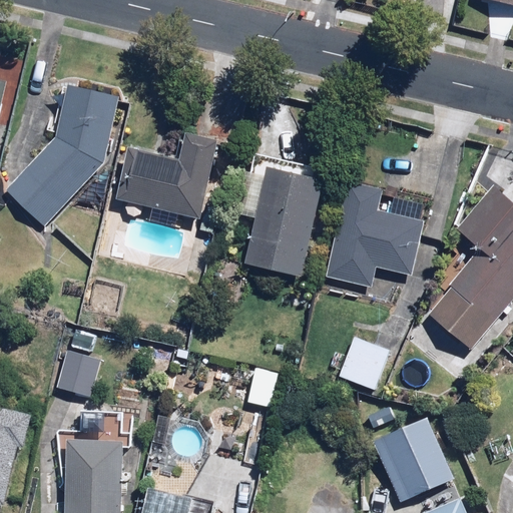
[(102,165),(118,98),(65,86),(53,139),(3,190),(41,228),(102,165)]
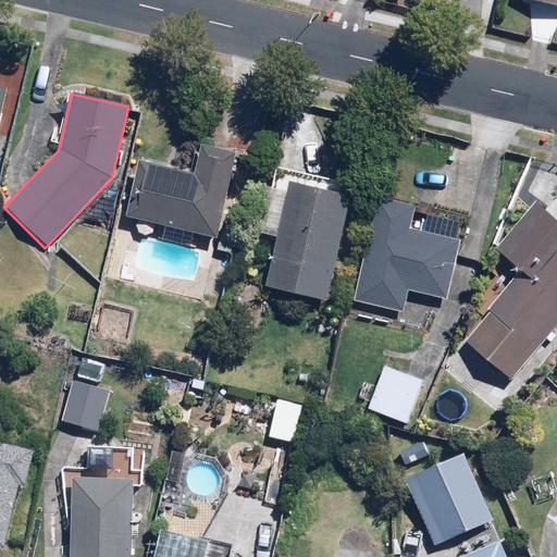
[(217,240),(235,156),(197,148),(190,176),(139,165),(127,217),(115,213),(111,234),(131,238),(134,222),(165,229),(163,240),(192,247),(194,235),(217,240)]
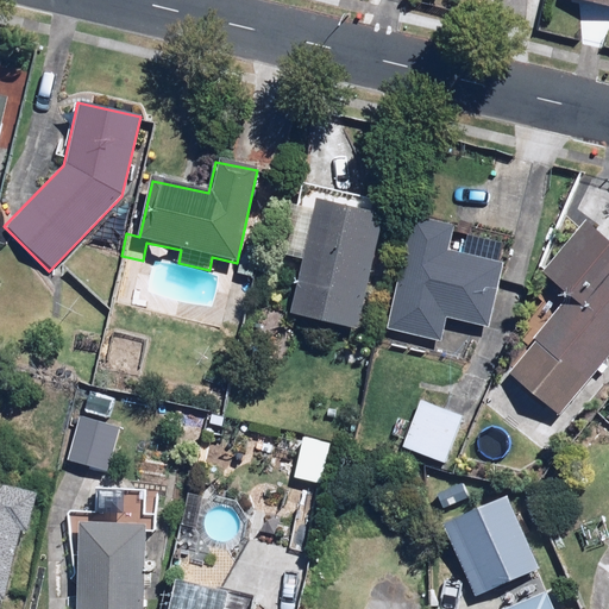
[(294,319),(356,332),(383,202),(297,184),(282,262),(306,267),(294,319)]
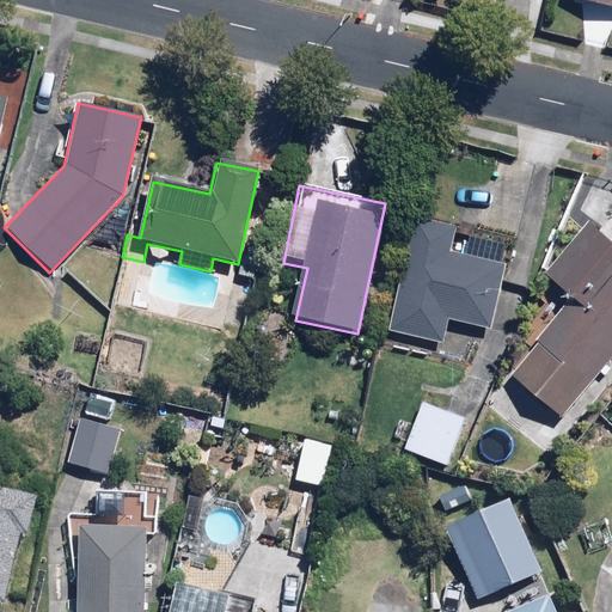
[(456,231),(411,221),(386,336),(442,348),(447,320),(491,330),(506,268),(450,256),(456,231)]
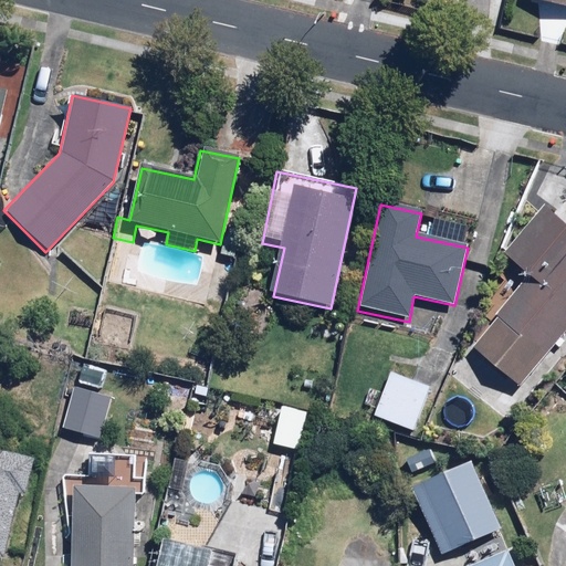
[(515,391),(565,329),(565,221),(546,205),(503,258),(514,266),(505,278),(520,290),(468,352),(515,391)]
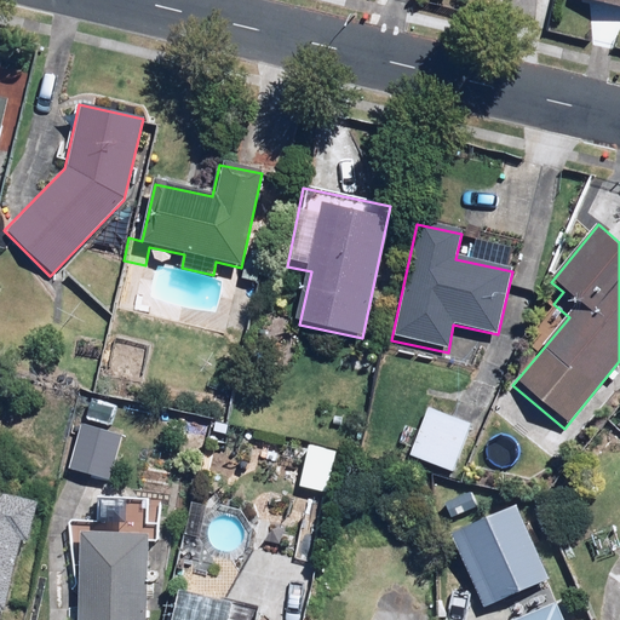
[(472,425),(428,408),(409,455),(455,471),(472,425)]
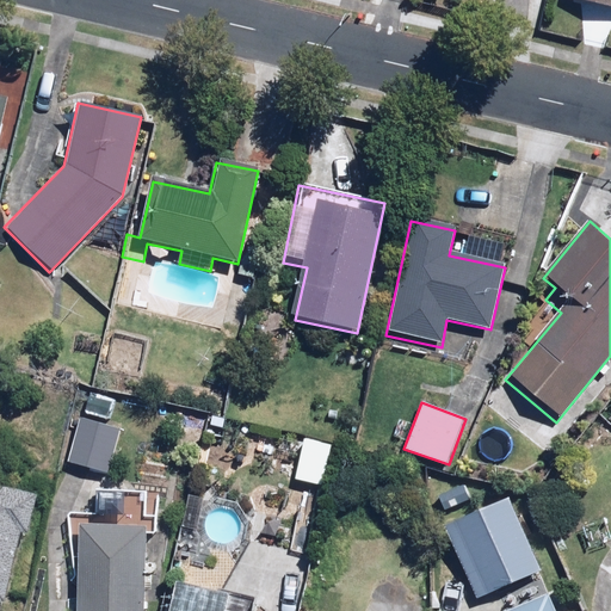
[(38,499),(0,489),(0,610),(2,610),(20,534),(31,536),(38,499)]
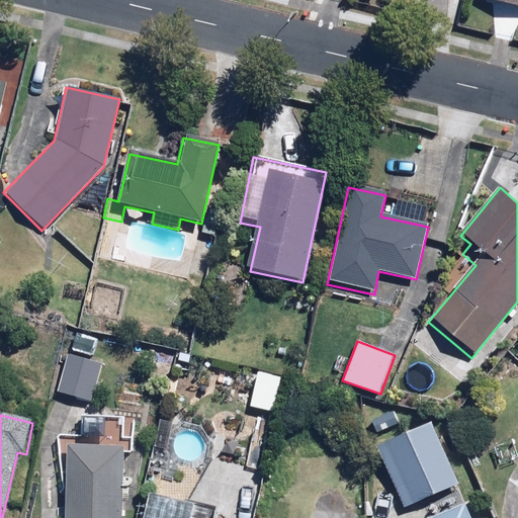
[(437,420),(373,443),(400,514),(463,490),(437,420)]
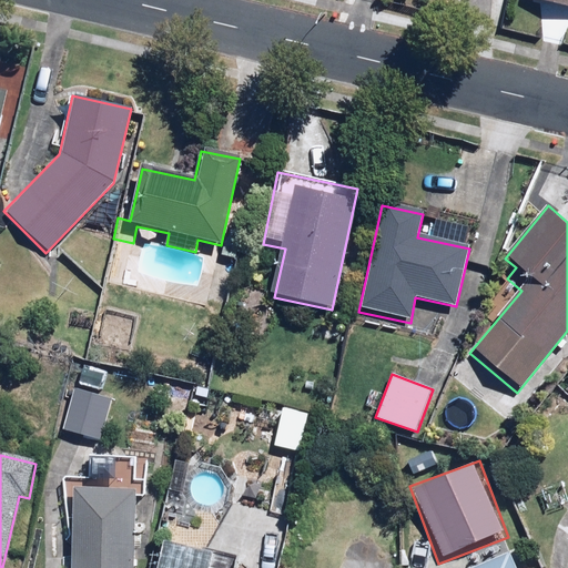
[(133,567),(138,492),(74,488),(70,567),(133,567)]
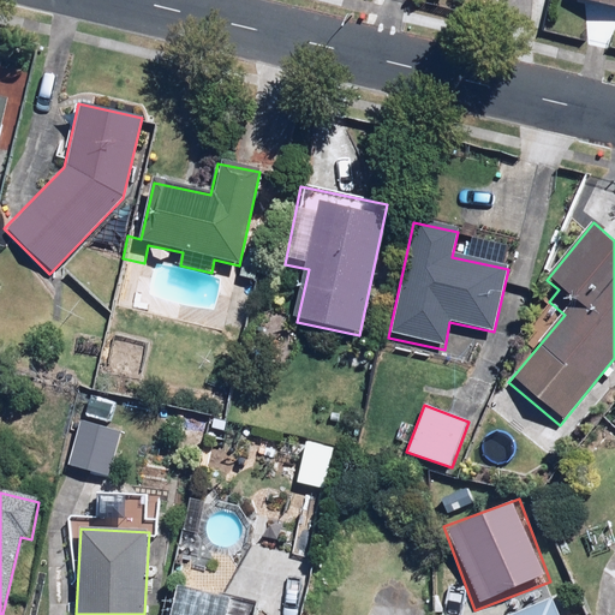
[(254,614),(256,605),(180,586),(172,614),(254,614)]
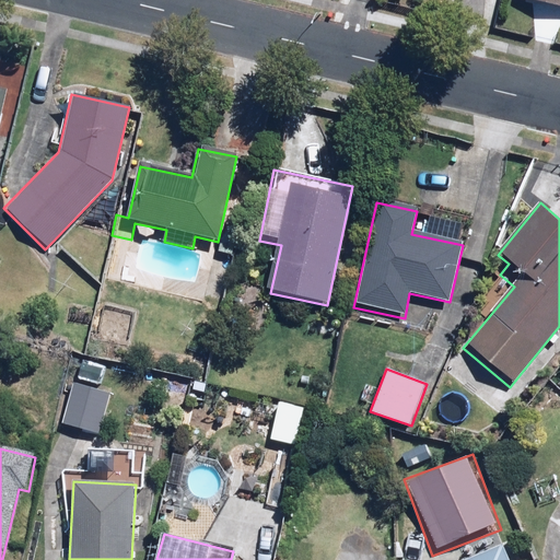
[(508,559),(502,545),(466,559),(508,559)]
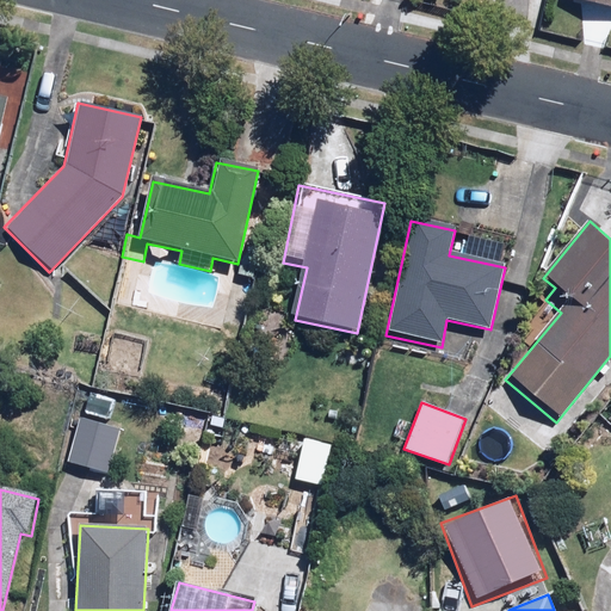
[(382,610),(386,600),(366,596),(362,610),(382,610)]
